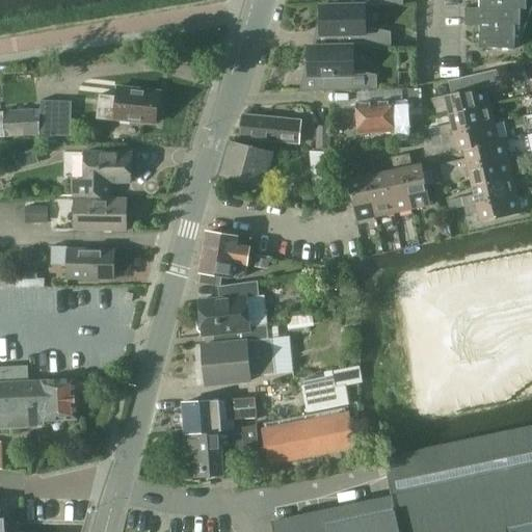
[(531,0),(480,0),(481,6),(467,6),(467,25),(479,25),(479,47),(513,47),(513,25),(520,25),(520,9),(525,9),(525,0),(531,0)]
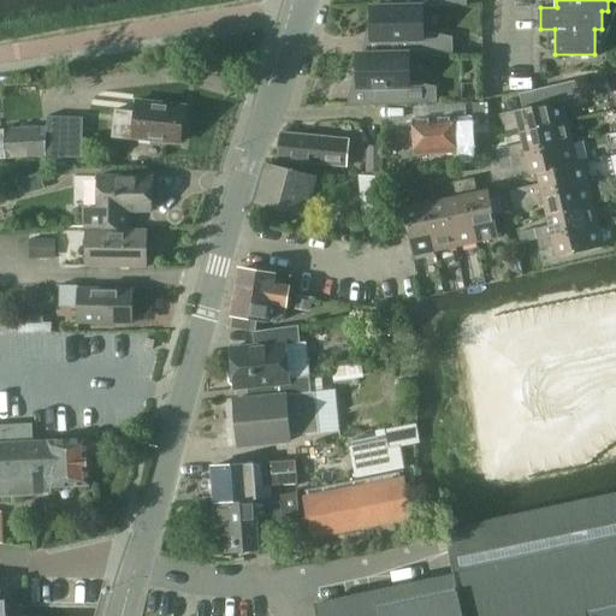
[(424,29),(422,6),(396,6),(369,6),(371,40),(381,40),(381,53),(409,53),(452,53),(451,35),(424,29)]
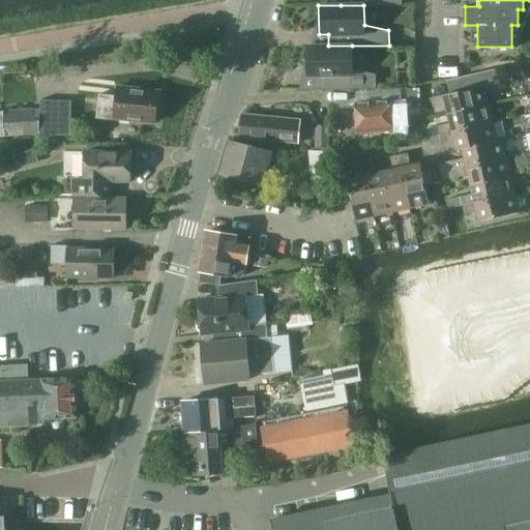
[(375,72),(352,68),(352,46),(328,46),(311,46),(306,46),(306,60),(306,77),(316,77),(317,89),(375,88),(375,72)]
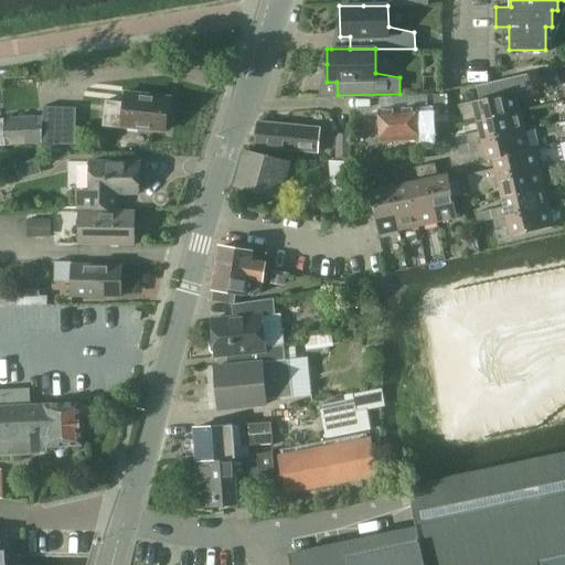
[(515,109),(511,93),(526,89),(531,88),(528,74),(477,86),(480,100),(459,105),(461,115),(475,112),(477,118),(477,121),(515,113),(515,109)]
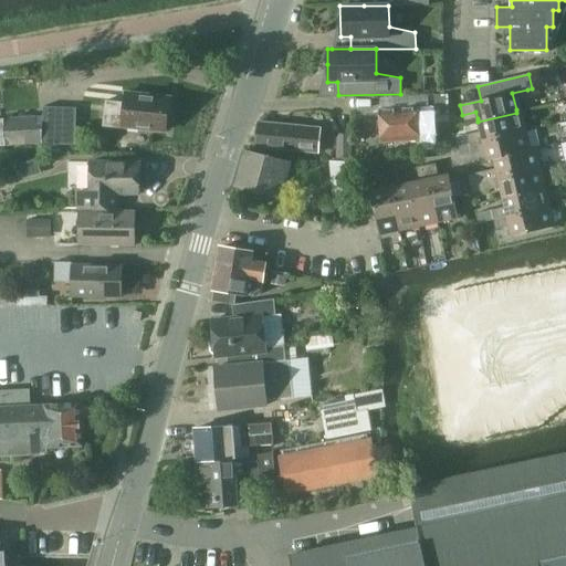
[(105,123),(166,129),(170,95),(127,91),(126,101),(108,98),(105,123)]
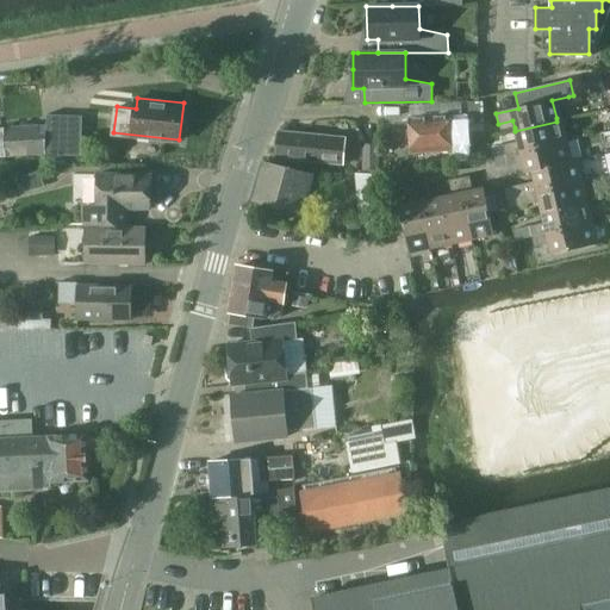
[(484,103),(468,103),(470,132),(485,131),(484,103)]
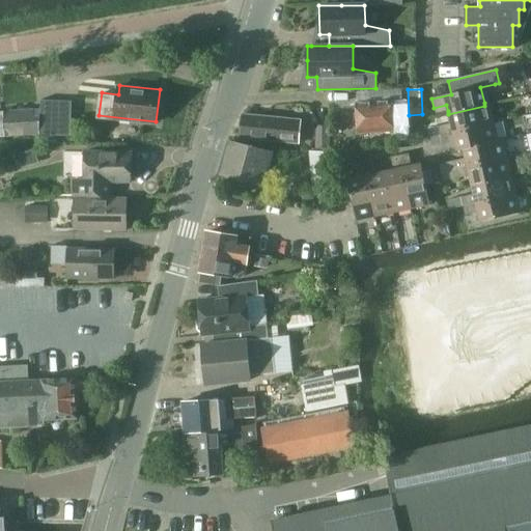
[(43,98),(42,115),(42,134),(72,132),(73,99),(43,98)]
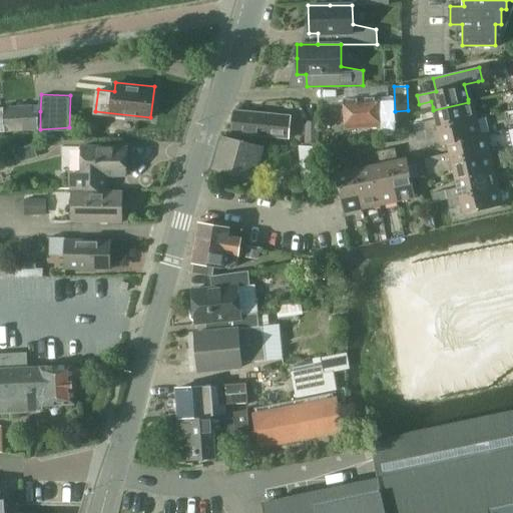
[(391,96),(344,99),(345,128),(379,126),(380,140),(395,139),(394,119),(392,120),(391,96)]
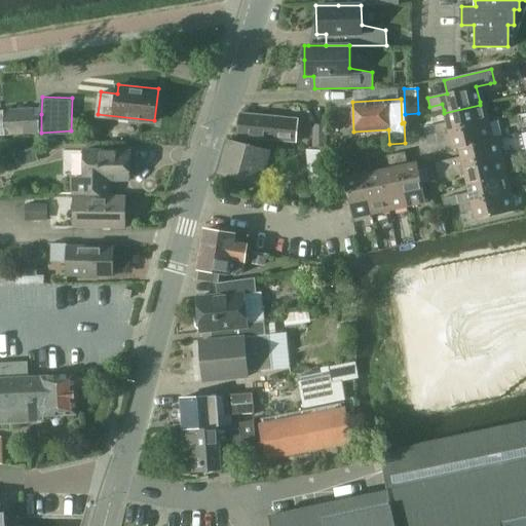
[(484,119),(480,105),(444,113),(446,122),(427,126),(428,133),(429,136),(436,134),(485,123),(484,119)]
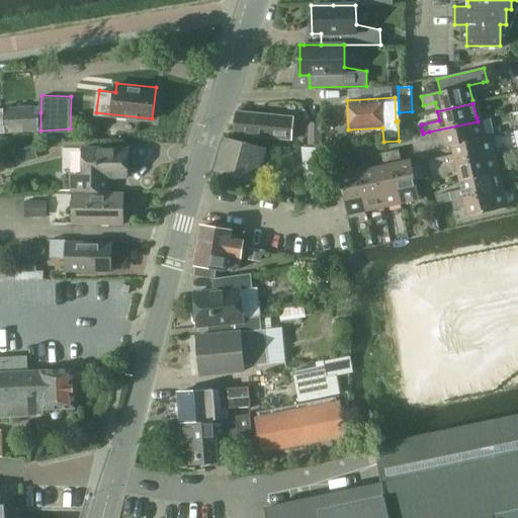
[(33,105),(3,108),(4,134),(40,131),(40,112),(34,112),(33,105)]
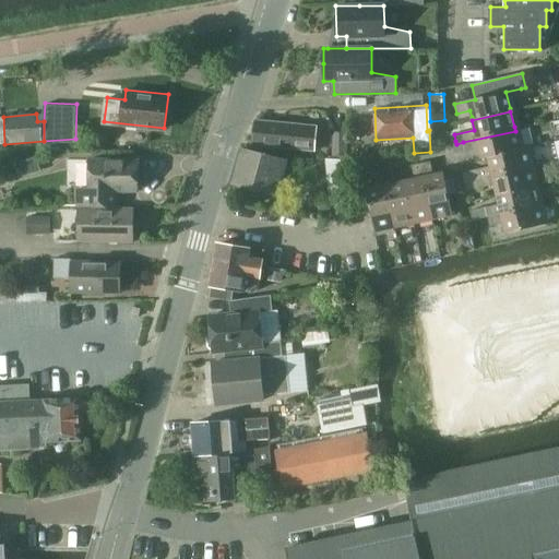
[(252,120),(252,123),(250,144),(273,149),(314,154),(319,126),(252,120)]
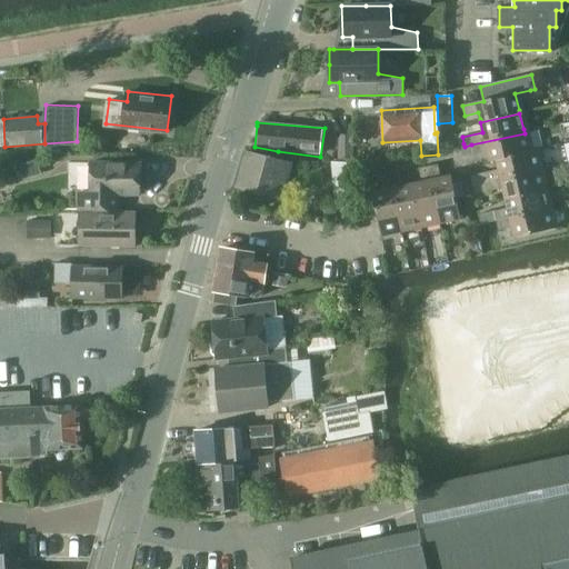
[(489,162),(495,161),(495,160),(529,152),(529,150),(528,149),(525,133),(471,145),(473,155),(487,151),(489,158),(489,162)]
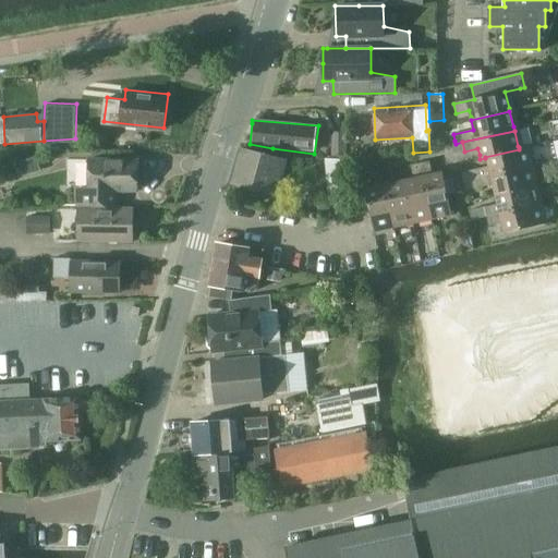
[(347,158),(346,132),(331,133),(331,159),(343,159),(347,158)]
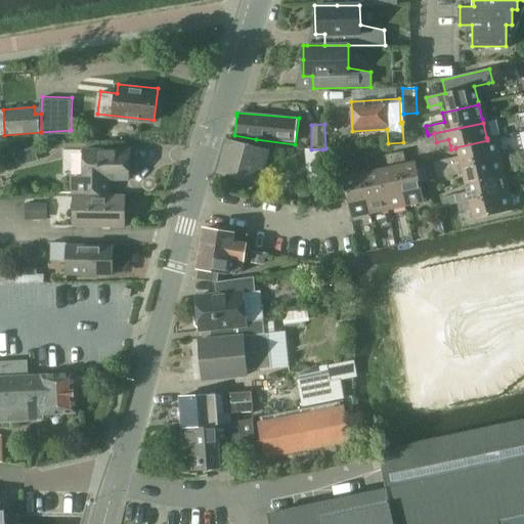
[(498,154),(494,136),(487,138),(487,140),(455,147),(455,148),(457,157),(433,162),(435,169),(436,171),(499,156),(498,154)]
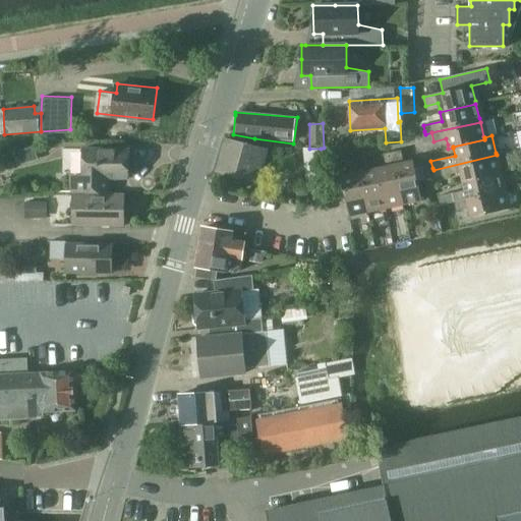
[(217,171),(218,171),(252,180),(258,181),(268,149),(261,147),(232,139),(225,137),(217,171)]
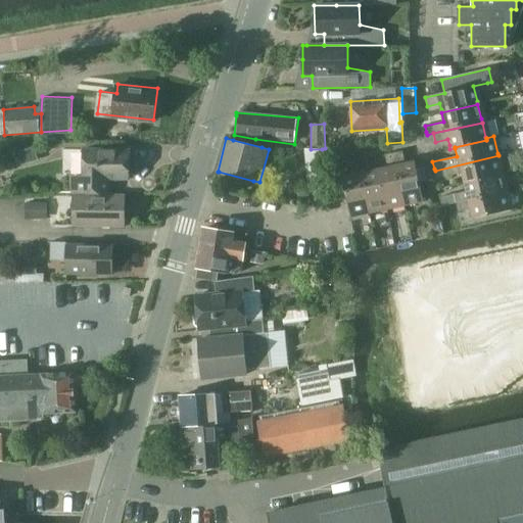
[(70,191),(75,192),(108,192),(108,186),(108,180),(129,181),(129,150),(82,149),(82,154),(82,175),(70,175),(70,185),(70,191)]
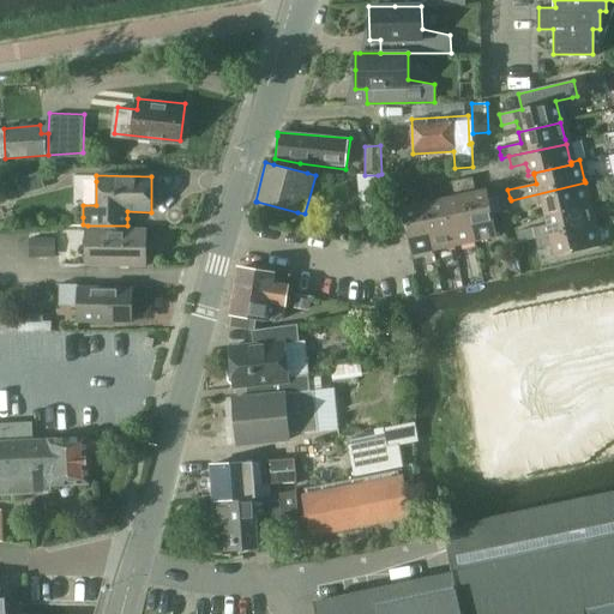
[(362,227),(373,226),(383,224),(378,175),(365,175),(357,176),(362,227)]
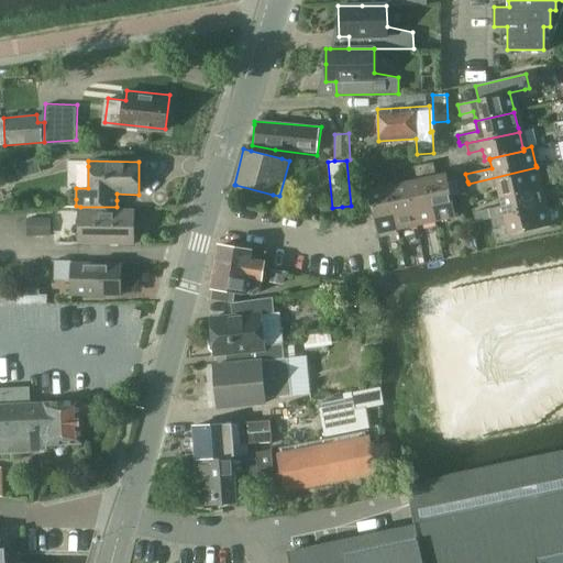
[(435,172),(433,163),(423,165),(426,174),(435,172)]
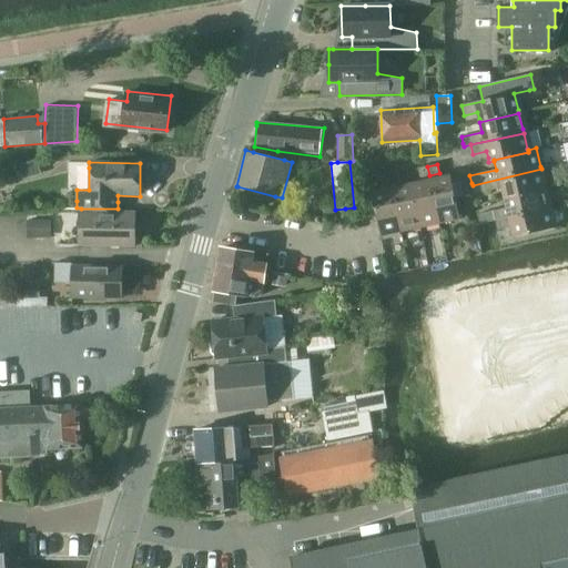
[(421,178),(429,175),(427,166),(418,169),(421,178)]
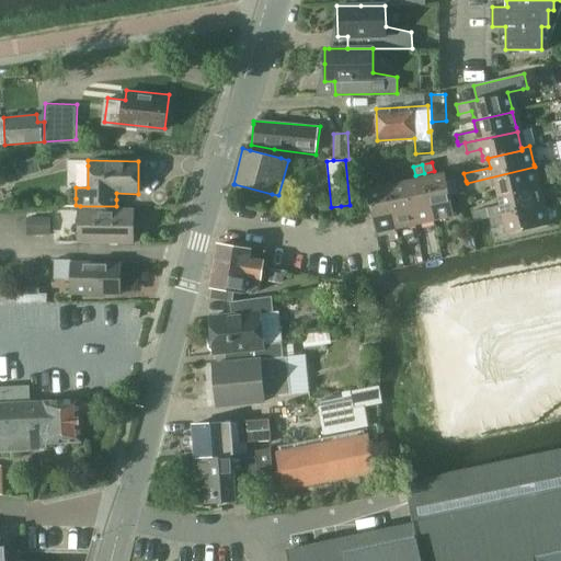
[(538,182),(535,167),(467,183),(469,192),(494,186),(496,193),(497,196),(539,186),(538,182)]
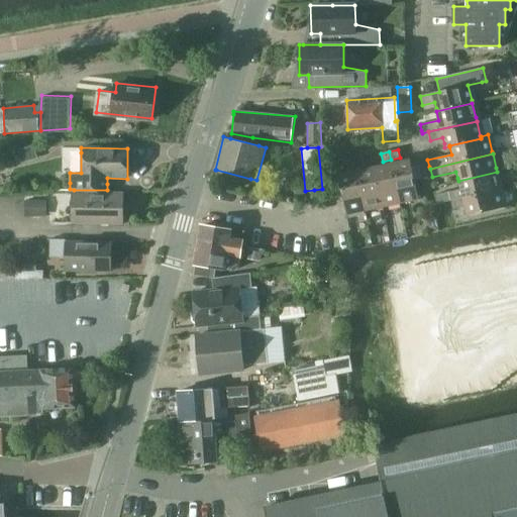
[(365,166),(363,158),(353,159),(355,168),(365,166)]
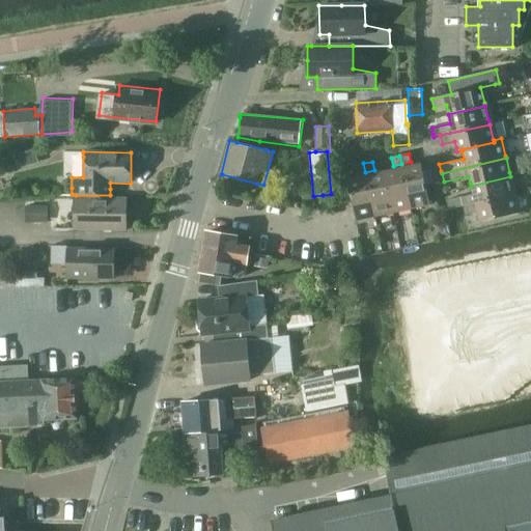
[(365,172),(363,163),(355,165),(356,173),(365,172)]
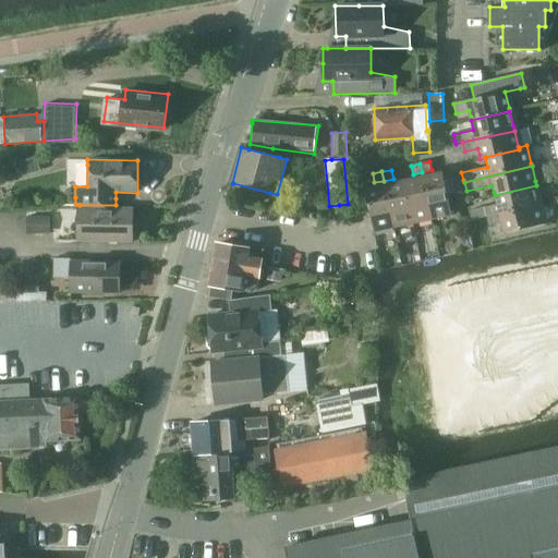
[(443,172),(423,177),(432,219),(451,215),(443,172)]
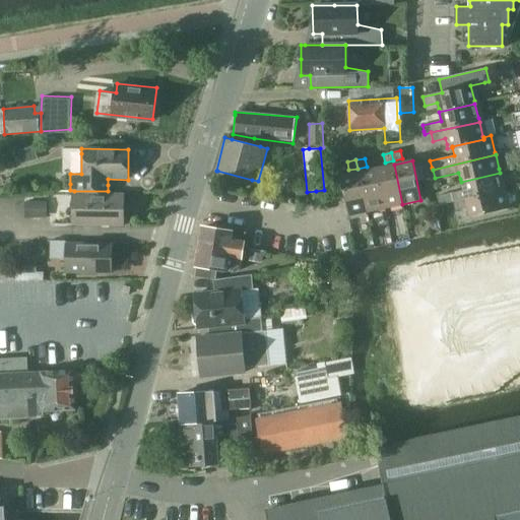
[(376,168),(385,208),(402,204),(394,165),(376,168)]
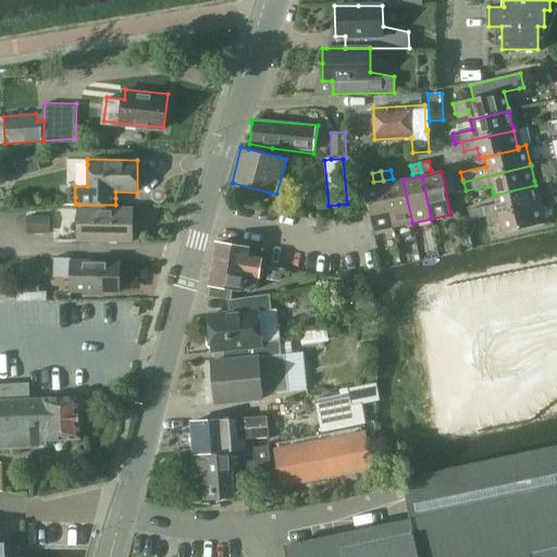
[(403,180),(384,184),(393,227),(412,223),(403,180)]
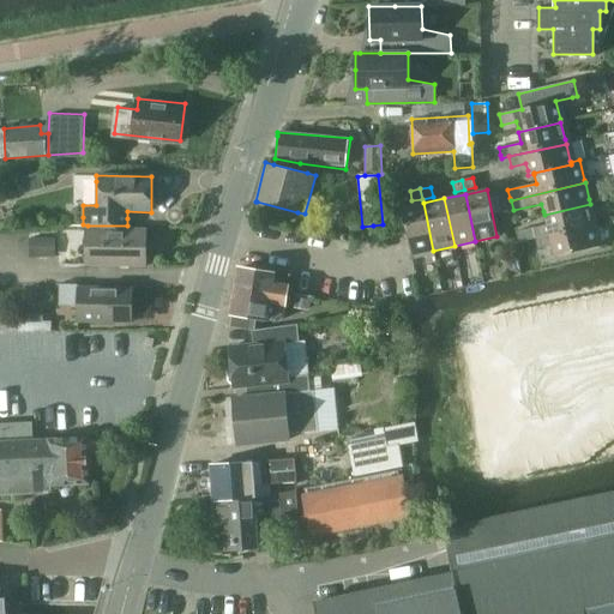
[(423,203),(402,208),(411,256),(414,254),(415,258),(432,254),(432,251),(433,251),(423,203)]
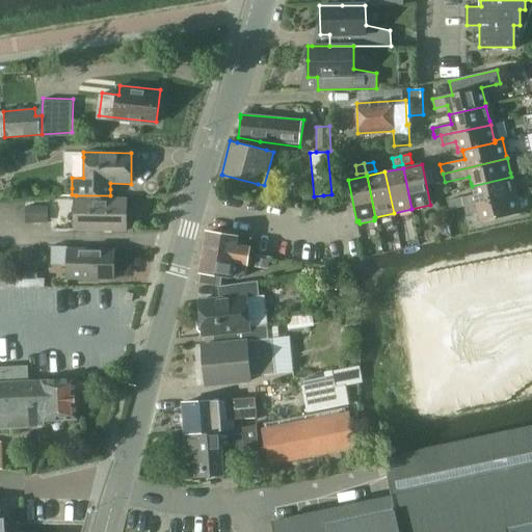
[(515,193),(511,177),(472,186),(474,195),(448,202),(449,208),(450,210),(463,207),(516,194),(515,193)]
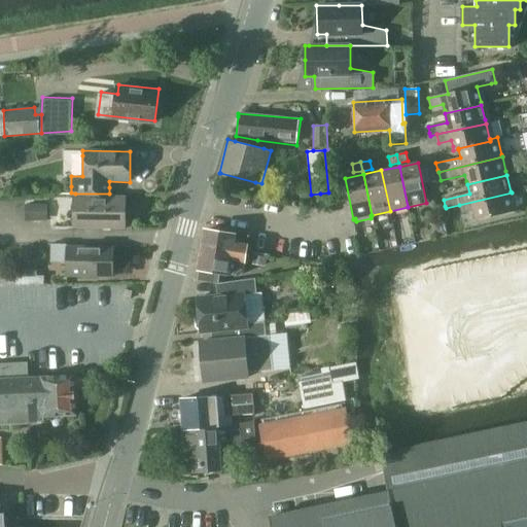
[(512,192),(459,205),(461,213),(473,211),(476,220),(516,211),(512,192)]
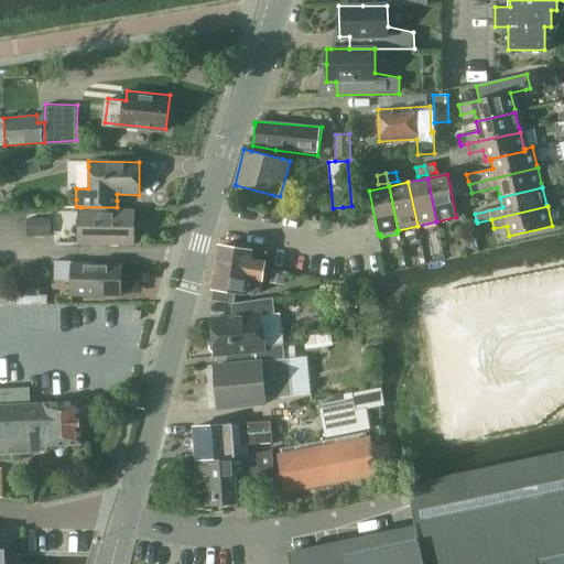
[(134,243),(134,208),(117,207),(80,207),(79,241),(134,243)]
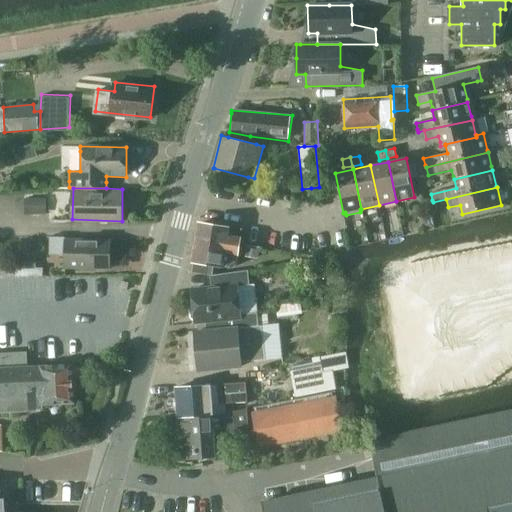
[(47,199),(23,200),(24,214),(47,214),(47,199)]
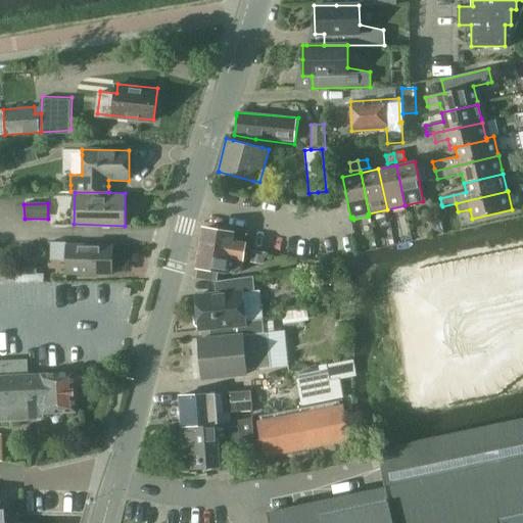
[(198,267),(196,277),(217,281),(217,279),(219,269),(226,270),(241,272),(246,244),(232,242),(233,233),(204,229),(198,267)]
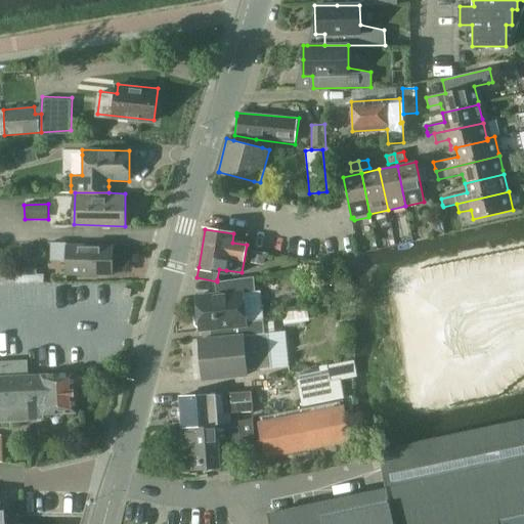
[(51,243),(50,261),(67,261),(66,272),(111,273),(112,245),(67,244),(67,243),(51,243)]
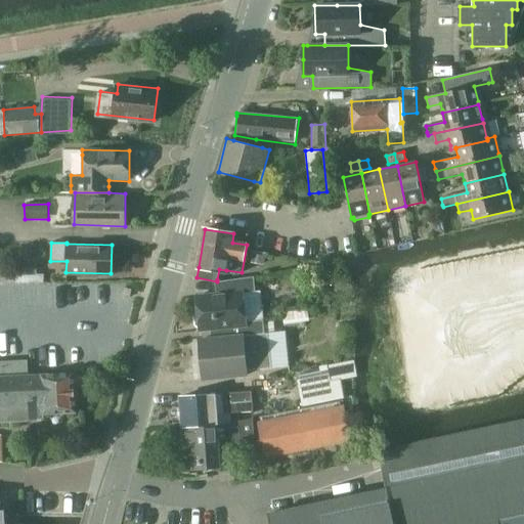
[(251,251),(250,262),(262,263),(263,252),(251,251)]
